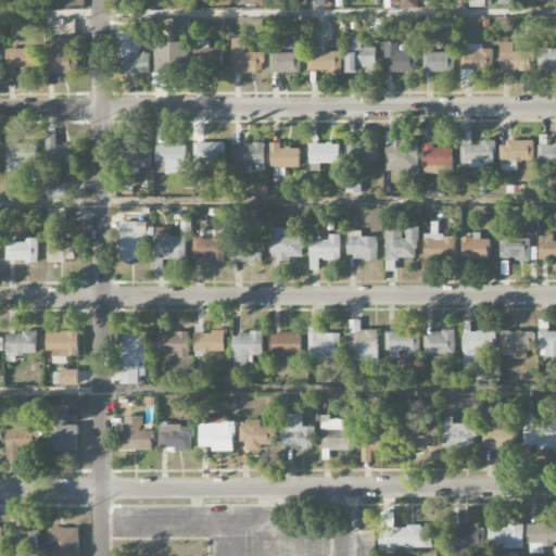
[(150,73),(150,53),(140,53),(140,38),(133,38),(131,32),(117,32),(117,73),(150,73)]
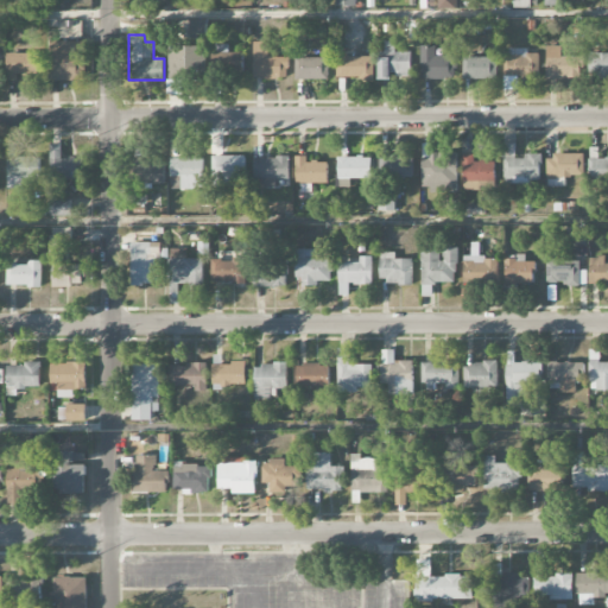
[(49,81),(84,80),(84,42),(49,42),(49,81)]
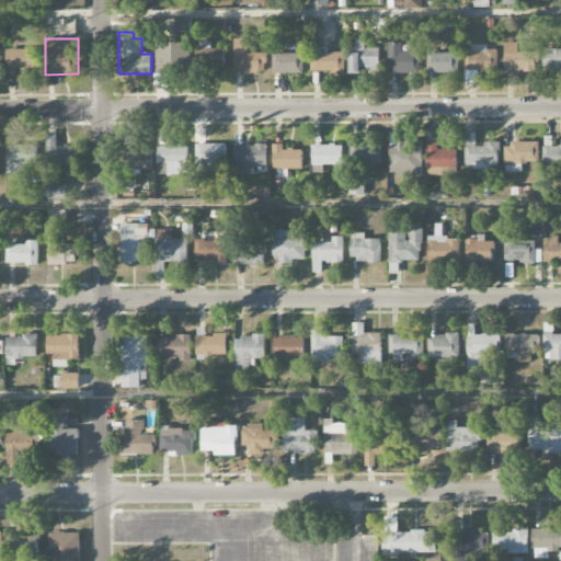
[(379,70),(379,48),(365,48),(365,38),(355,38),(355,53),(350,53),(350,73),(361,73),(361,70),(379,70)]
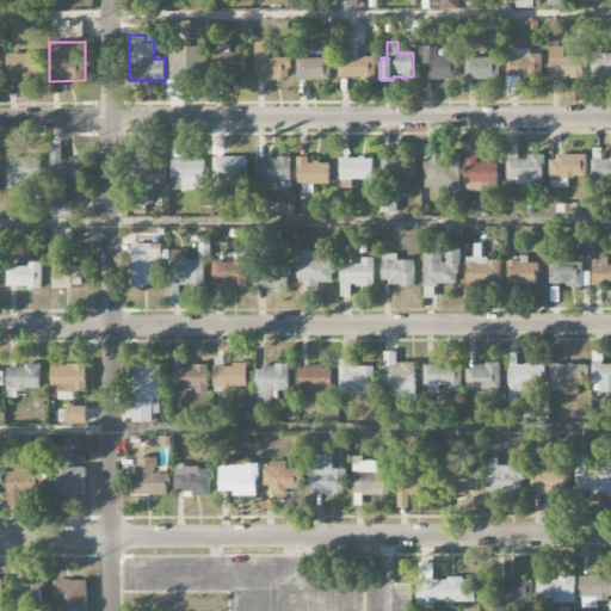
[(270,43),(255,43),(255,79),(291,79),(291,57),(270,57),(270,43)]
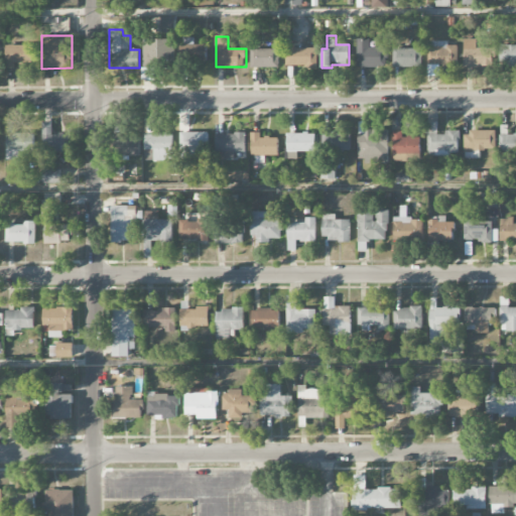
[(144,65),(176,65),(175,38),(143,39),(144,65)]
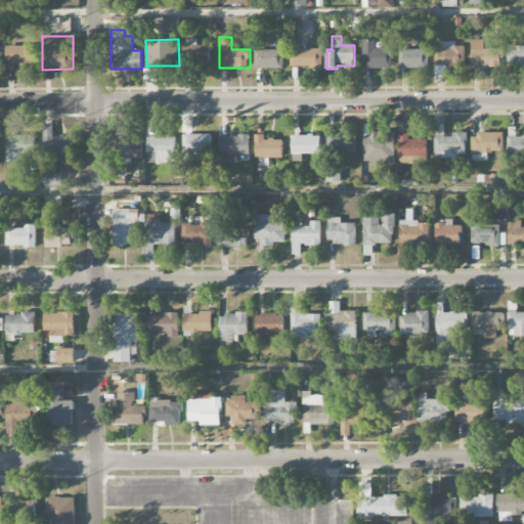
[(362,68),(393,69),(394,48),(376,48),(376,40),(363,40),(362,68)]
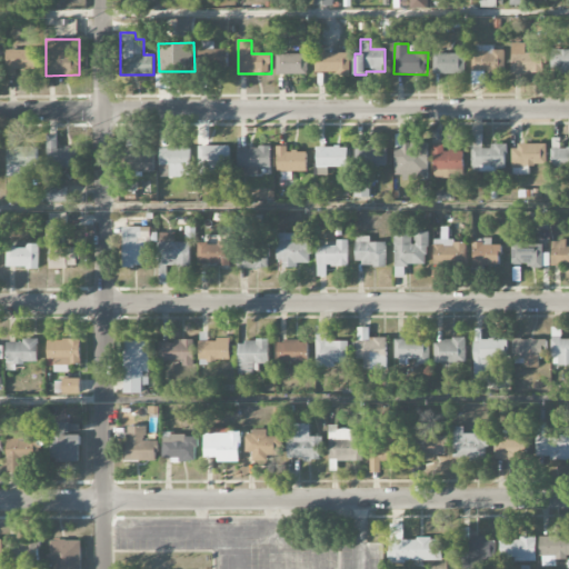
[(525,43),(511,43),(511,73),(543,73),(543,52),(526,53),(525,43)]
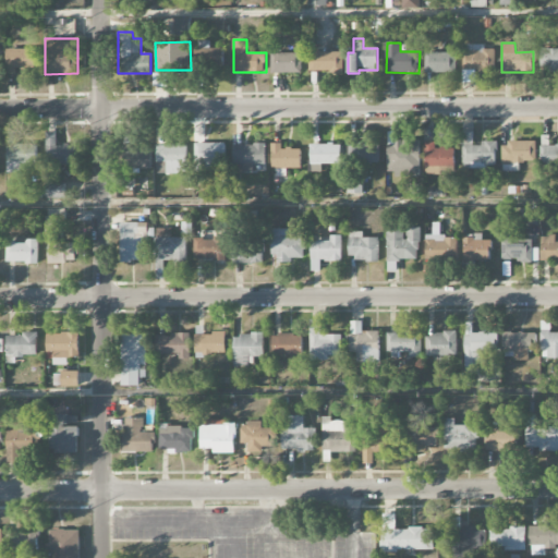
[(221,48),(196,49),(196,68),(222,67),(221,48)]
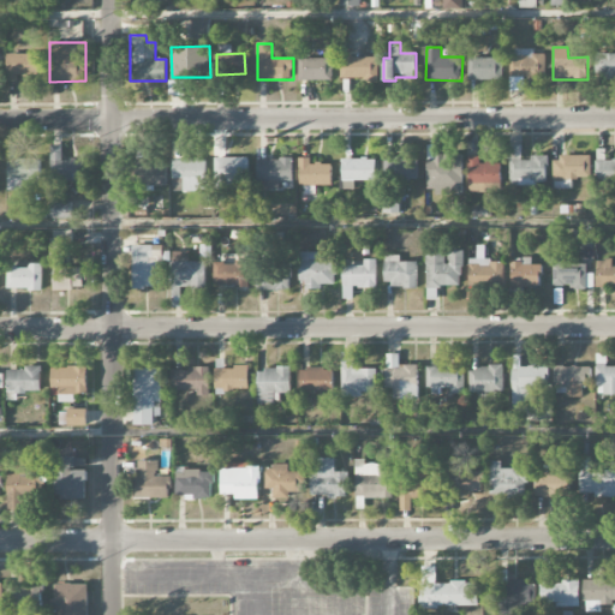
[(614,53),(597,54),(597,79),(614,78),(614,53)]
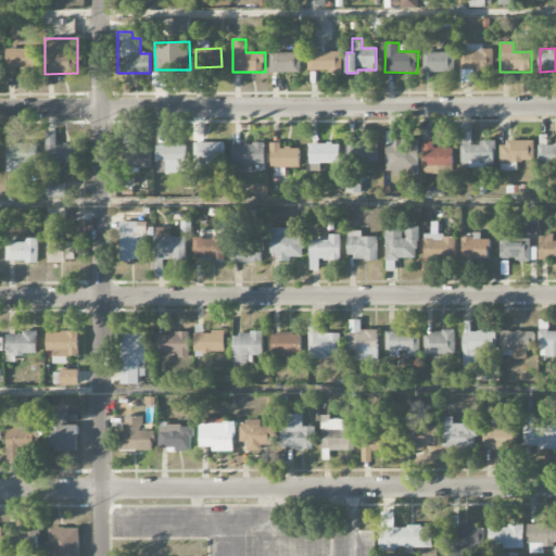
[(34,49),(5,49),(7,73),(16,73),(16,68),(34,68),(34,49)]
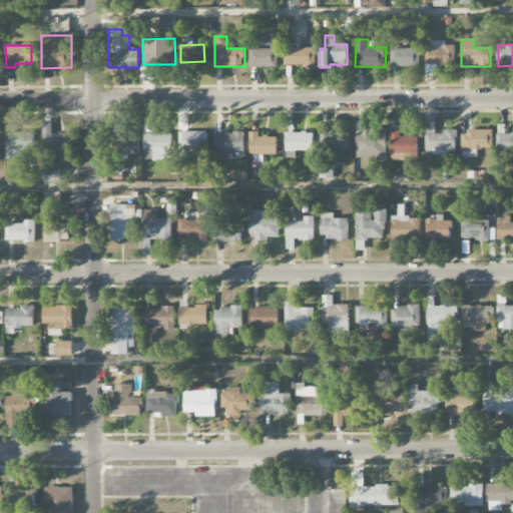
[(426,63),(454,63),(454,46),(426,46),(426,63)]
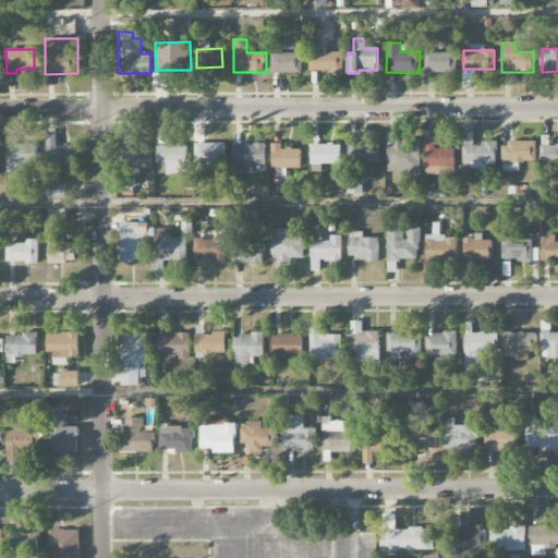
[(343,51),(310,52),(310,72),(343,72),(343,51)]
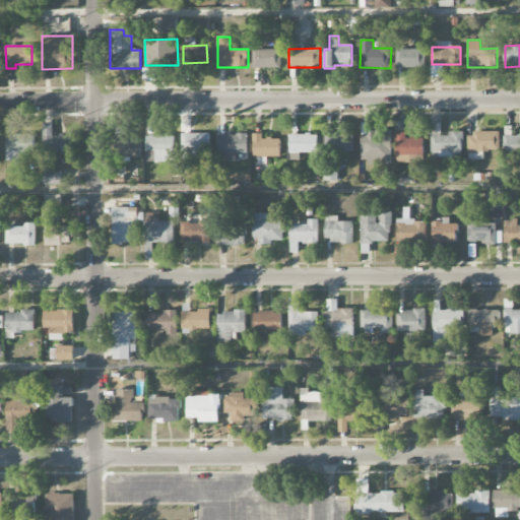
[(253,68),(281,68),(280,49),(253,50),(253,68)]
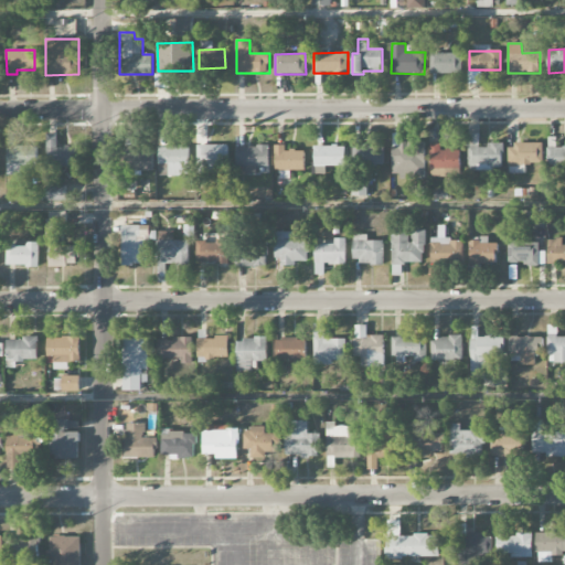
[(430,74),(461,74),(461,53),(430,54),(430,74)]
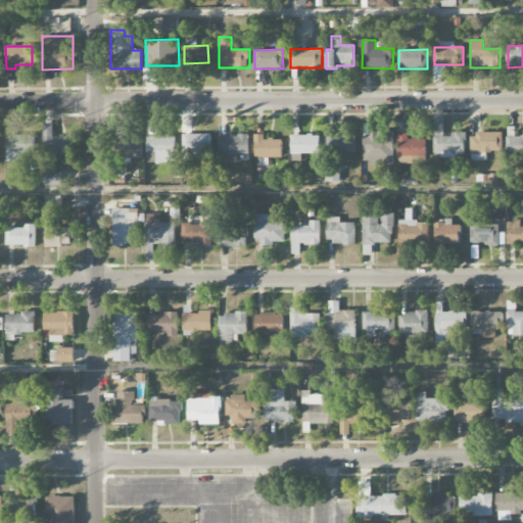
[(72,155),(72,136),(52,136),(53,124),(42,124),(42,180),(61,180),(61,173),(50,172),(50,154),(72,155)]
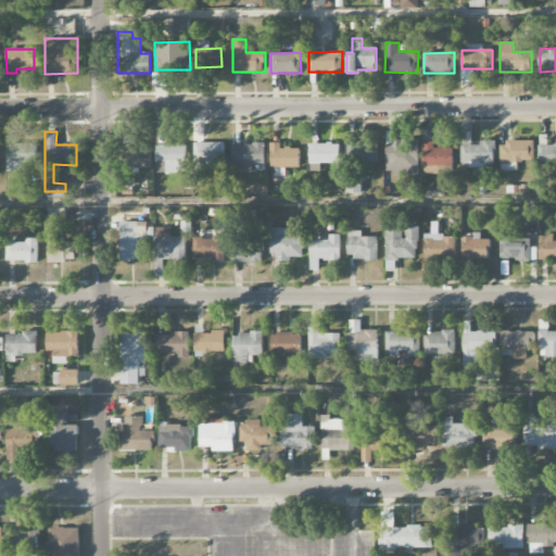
[(538,164),(555,164),(555,142),(547,142),(547,136),(539,135),(538,164)]
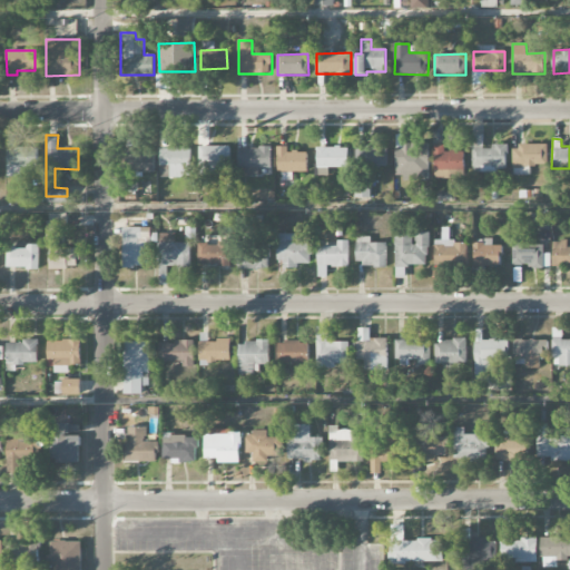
[(155,150),(134,151),(134,143),(125,144),(126,173),(155,172),(155,150)]
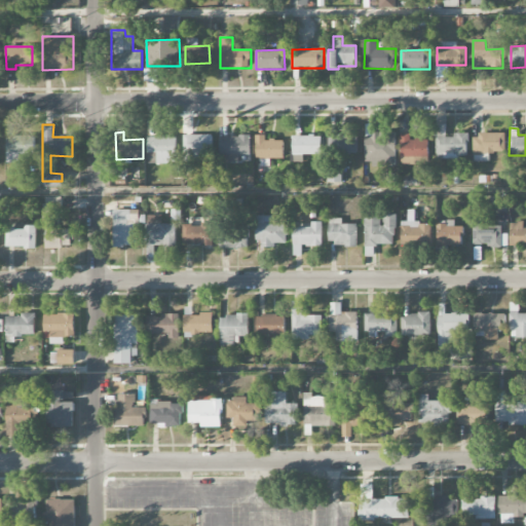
[(428,140),(411,140),(411,134),(401,134),(402,165),(429,164),(428,140)]
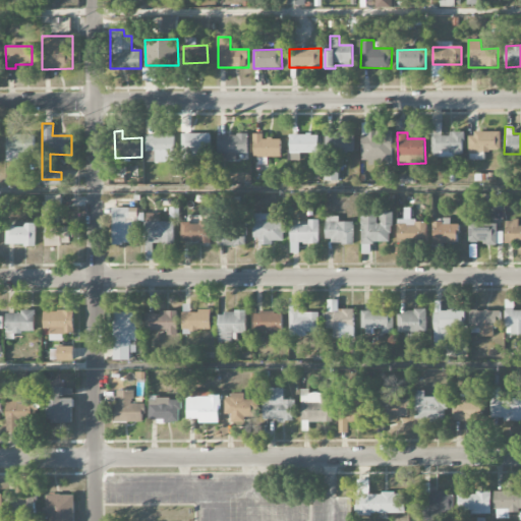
[(464,157),(463,132),(450,132),(450,135),(432,135),(432,158),(464,157)]
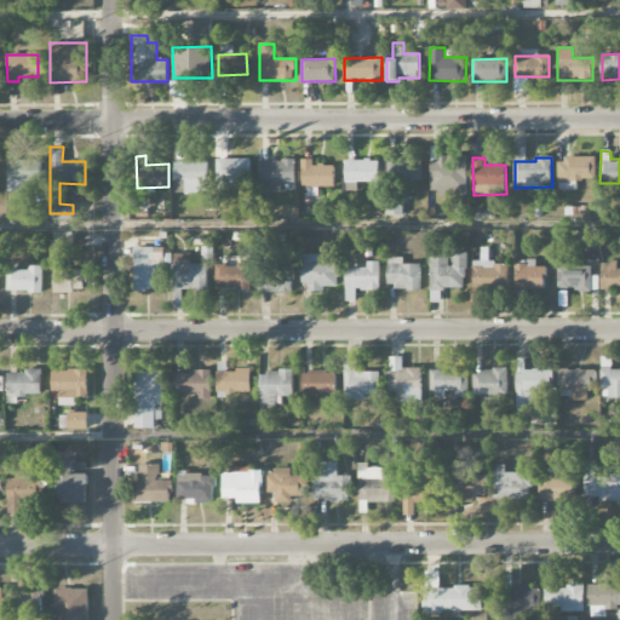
[(596,158),(558,158),(558,190),(575,190),(575,181),(595,181),(596,158)]
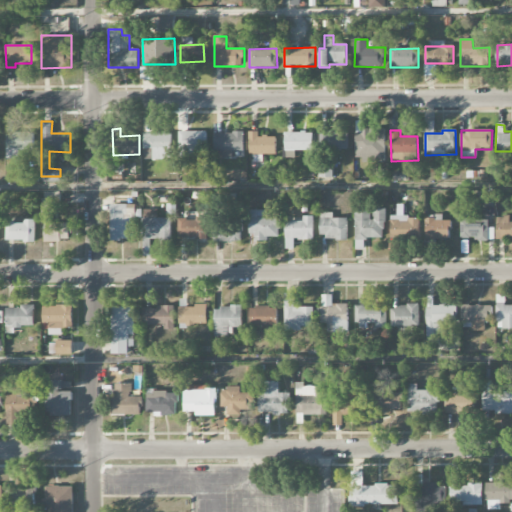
[(195,157),(195,150),(206,150),(207,132),(179,131),(178,157),(195,157)]
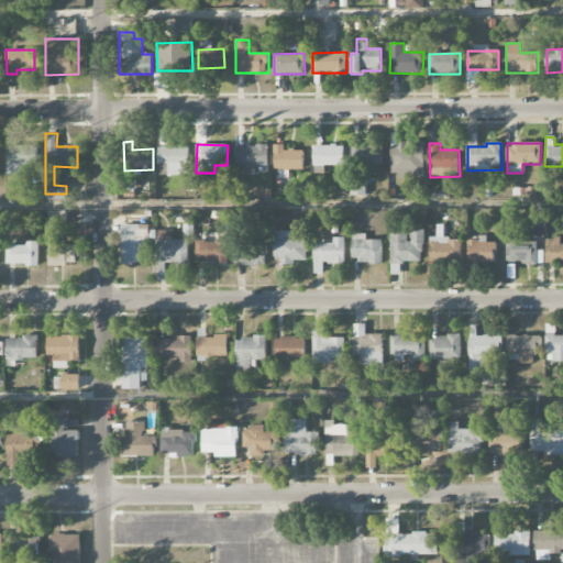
[(35,145),(7,145),(7,175),(22,175),(22,165),(35,165),(35,145)]
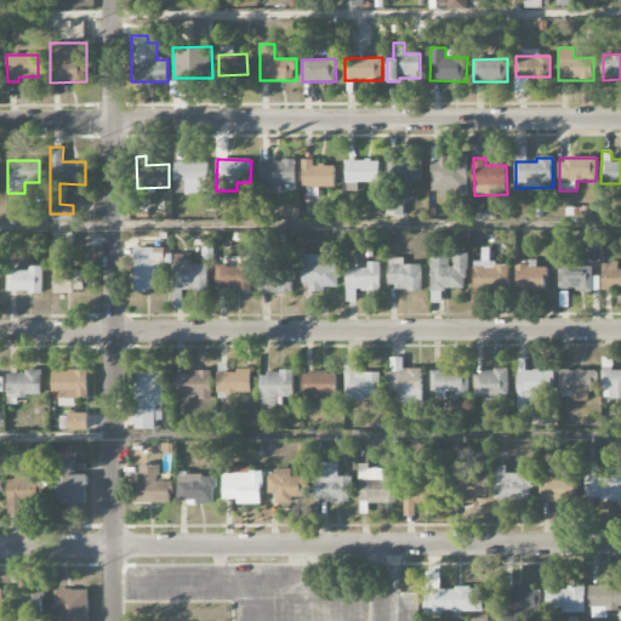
[(174,161),(175,183),(186,183),(186,193),(209,193),(208,160),(174,161)]
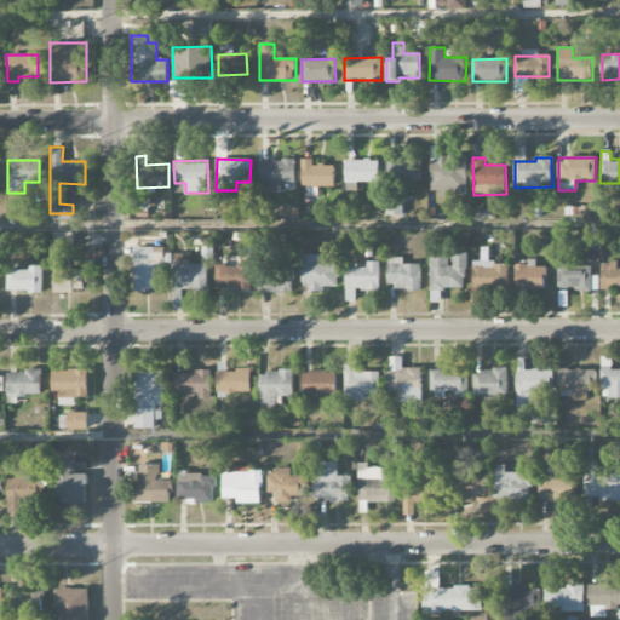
[(296,182),(296,160),(259,161),(259,182),(267,182),(268,191),(282,190),(282,183),(296,182)]
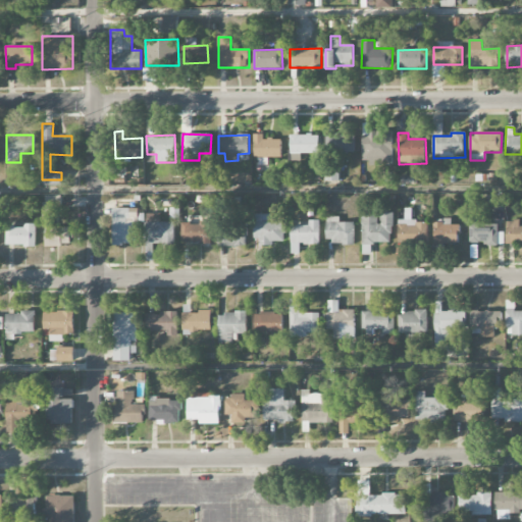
[(264,135),(254,135),(255,158),(281,157),(281,139),(264,139),(264,135)]
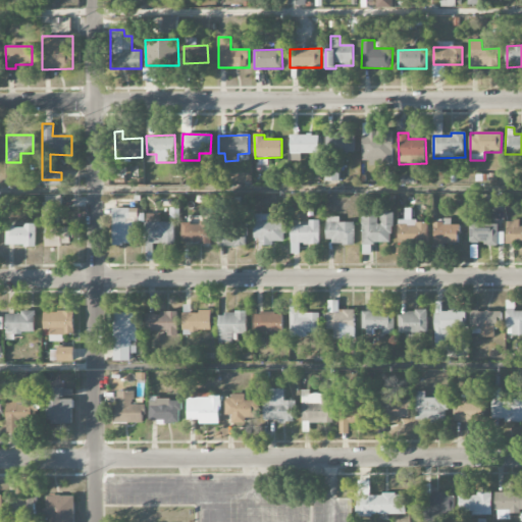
[(302,161),(301,153),(320,153),(320,135),(291,135),(291,161),(302,161)]
